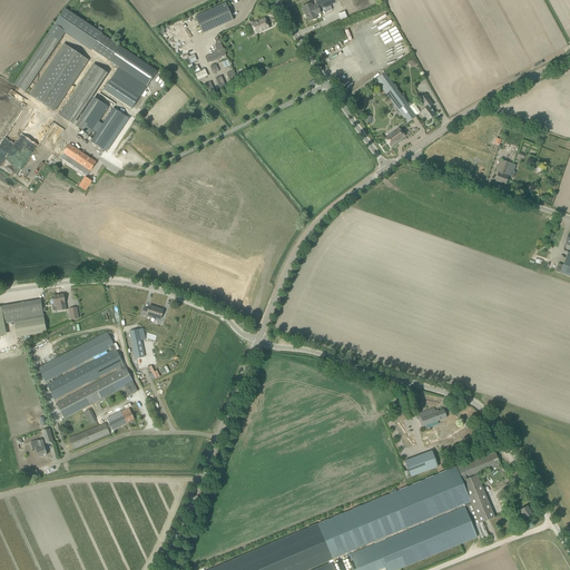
[(315,2),(316,6),(317,6),(318,10),(335,3),(333,0),(321,0),(316,2),(315,2)]
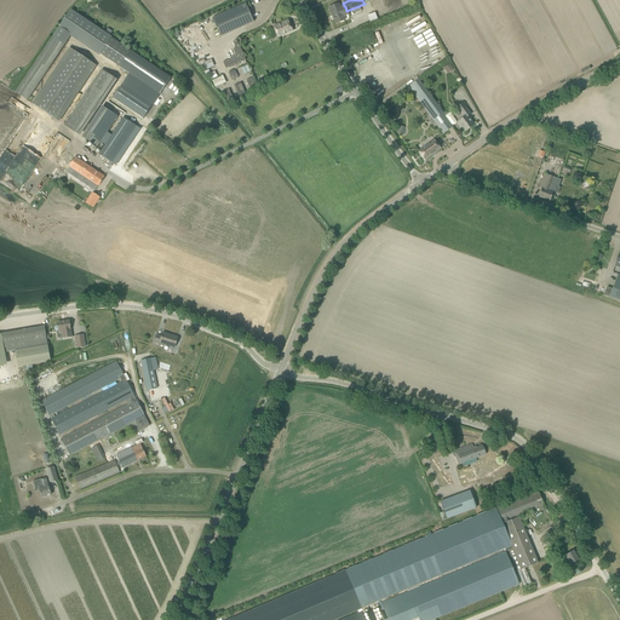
[(212,18),(220,38),(254,22),(246,4),(212,18)]
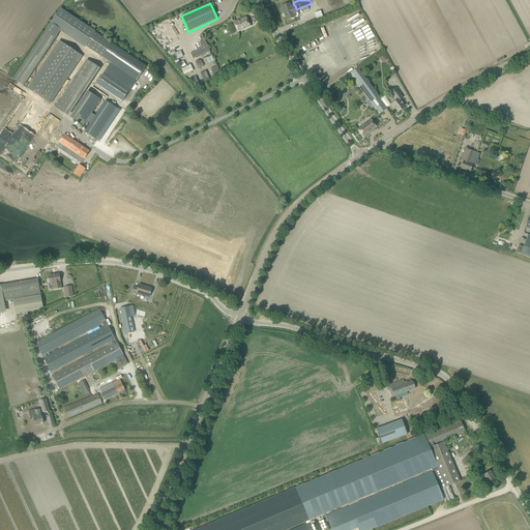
[(295,18),(298,16),(298,15),(297,12),(298,12),(296,9),(295,5),(294,5),(291,6),(289,3),(282,6),(287,21),(295,18)]
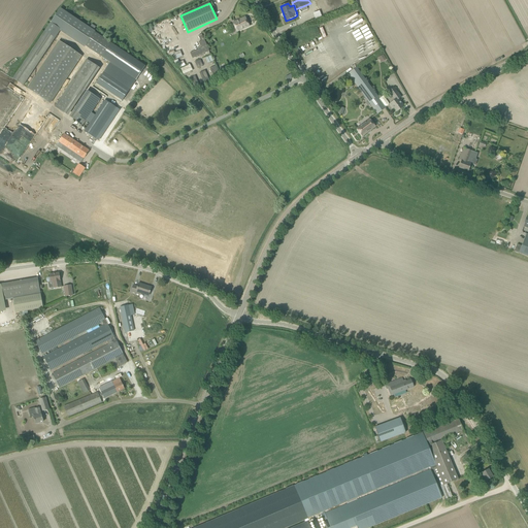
[(51,23),(85,45),(94,32),(60,8),(51,23)]
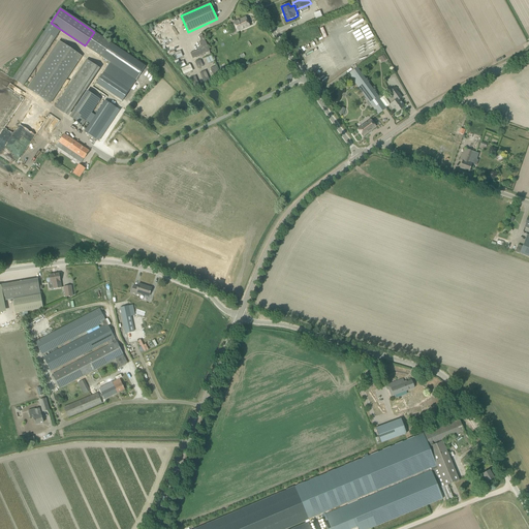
[(245,18),(234,23),(238,32),(249,27),(245,18)]
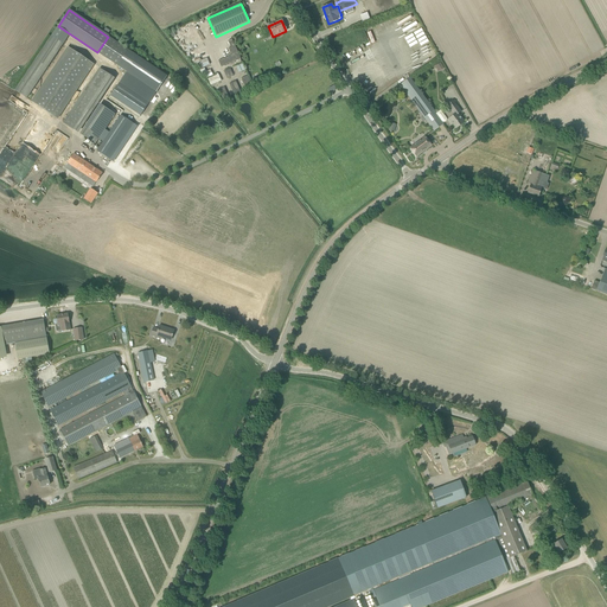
[(167,76),(128,50),(108,37),(97,52),(127,72),(157,93),(167,76)]
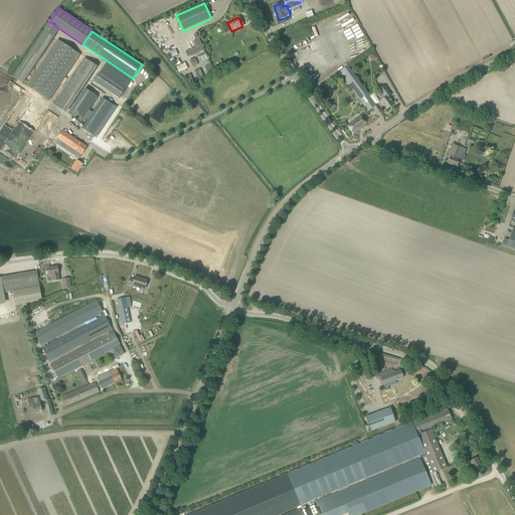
[(188,57),(198,52),(203,50),(198,39),(195,41),(193,41),(196,47),(185,51),(188,57)]
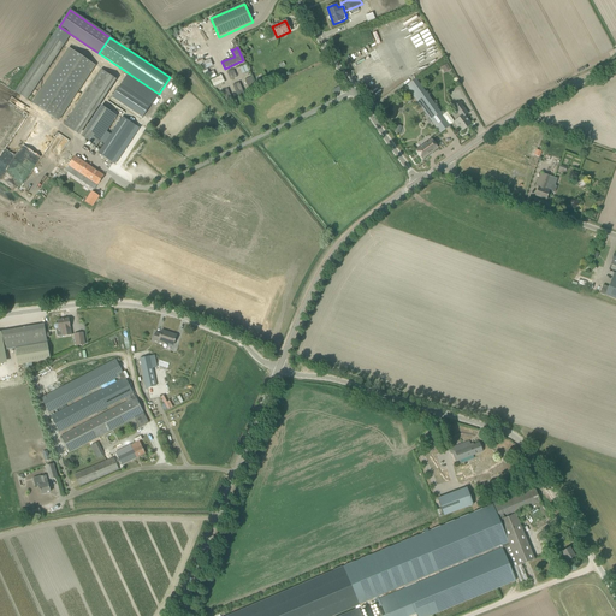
[(33,104),(58,120),(95,65),(70,48),(33,104)]
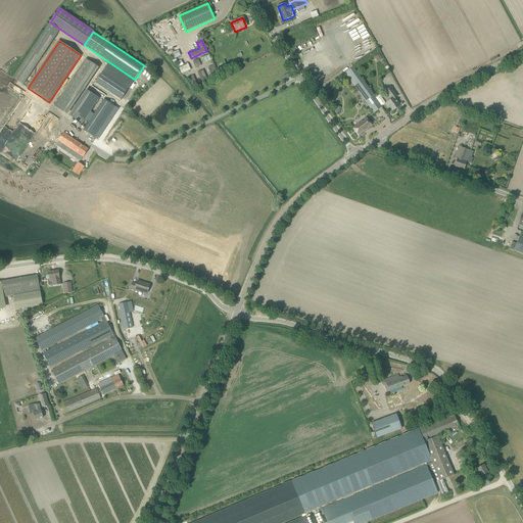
[(178,51),(169,55),(172,60),(181,56),(178,51)]
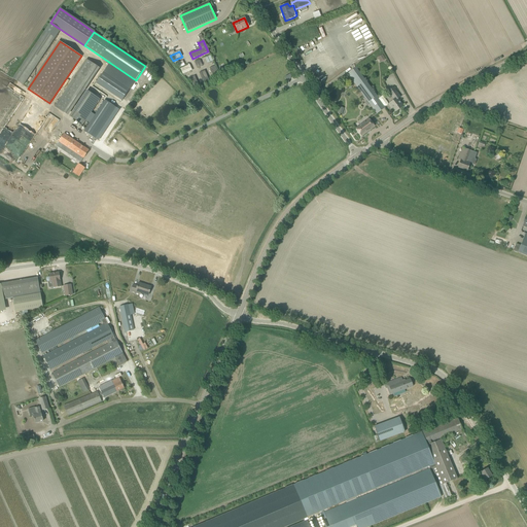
[(96,69),(83,61),(54,109),(67,116),(96,69)]
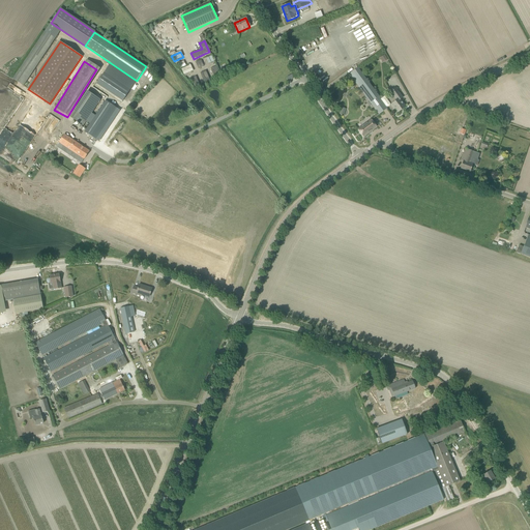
[(121,102),(137,81),(111,63),(95,85),(121,102)]
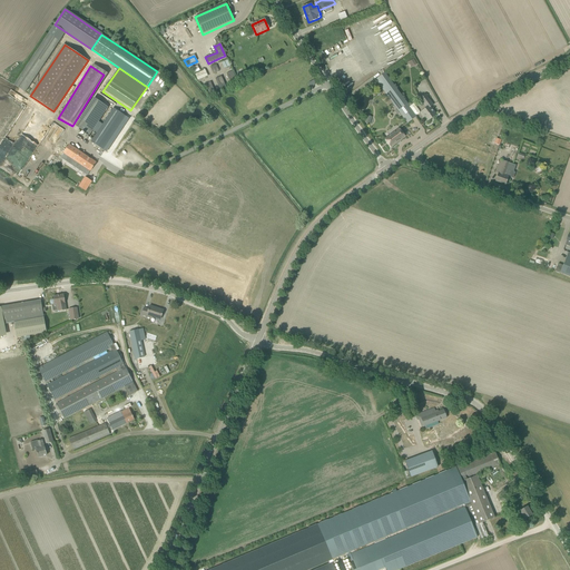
[(205,70),(195,76),(198,81),(208,77),(205,70)]
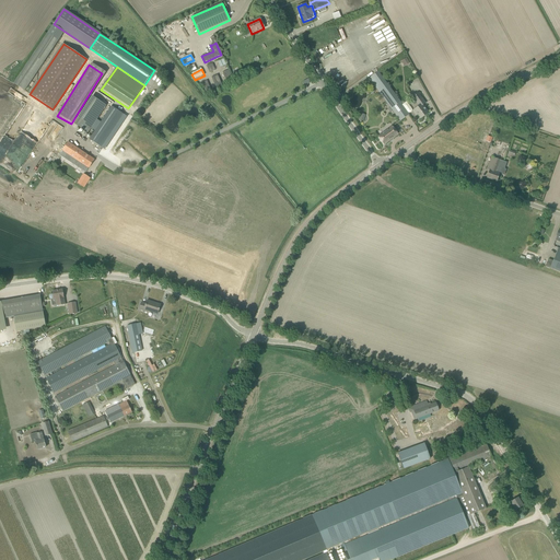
[(229,71),(222,73),(226,83),(233,81),(229,71)]
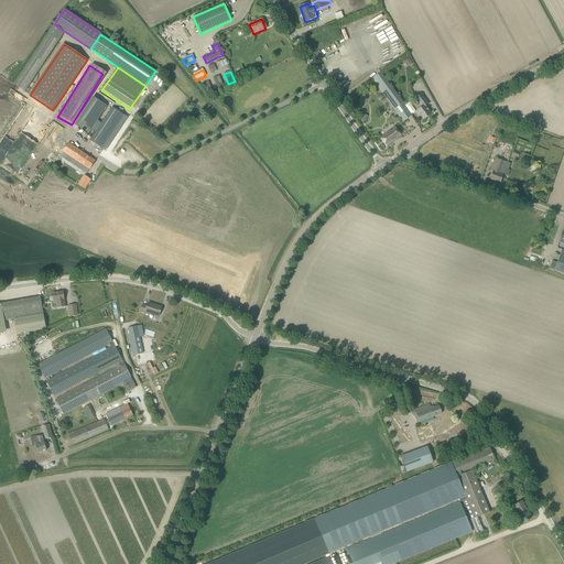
[(371,79),(384,96),(393,89),(381,73),(371,79)]
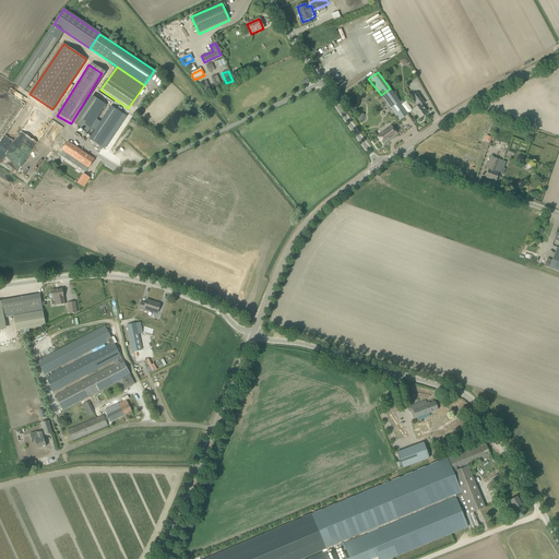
[(217,75),(211,78),(215,88),(222,85),(217,75)]
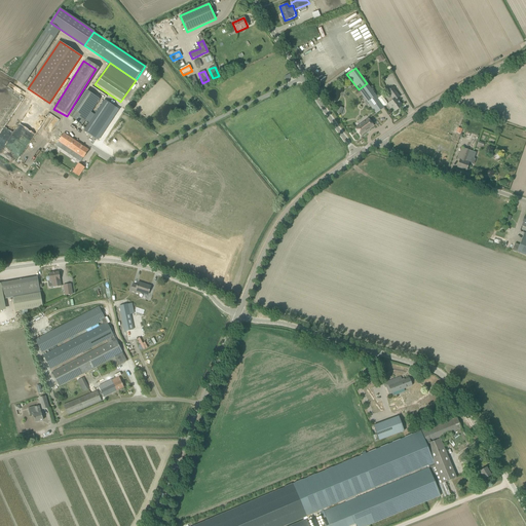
[(198,84),(194,76),(190,78),(193,86),(198,84)]
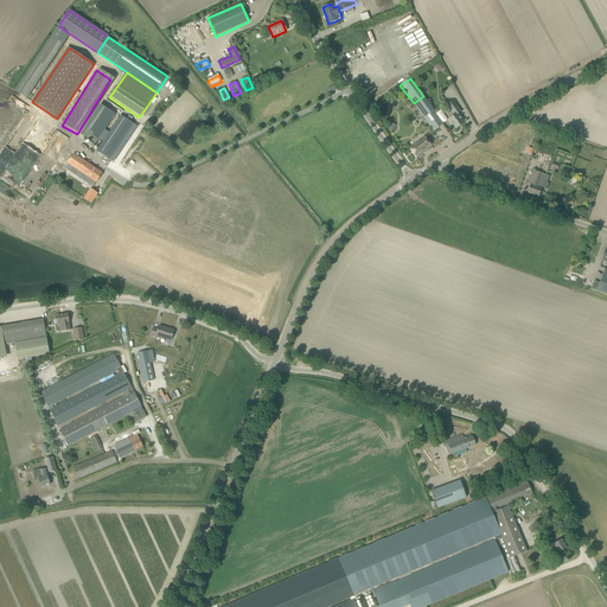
[(435,114),(423,96),(414,103),(434,132),(443,125),(442,122),(443,122),(445,122),(446,121),(447,120),(447,119),(441,110),(435,114)]
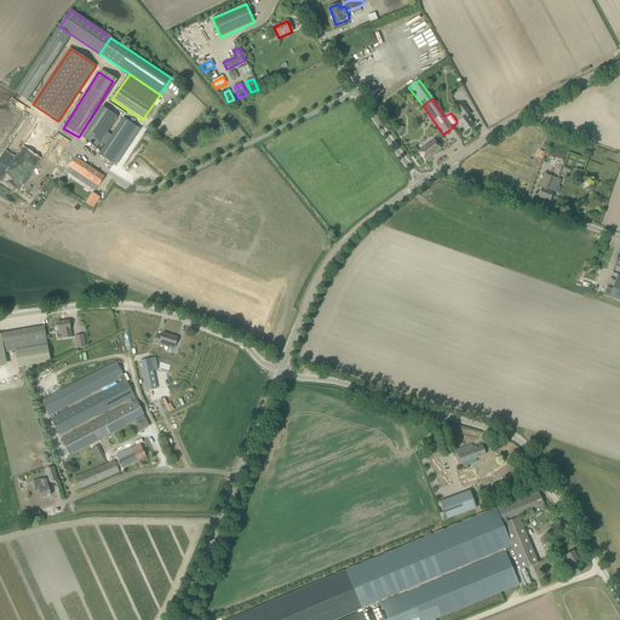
[(459,121),(466,132),(474,125),(468,116),(471,115),(463,103),(457,108),(464,118),(459,121)]
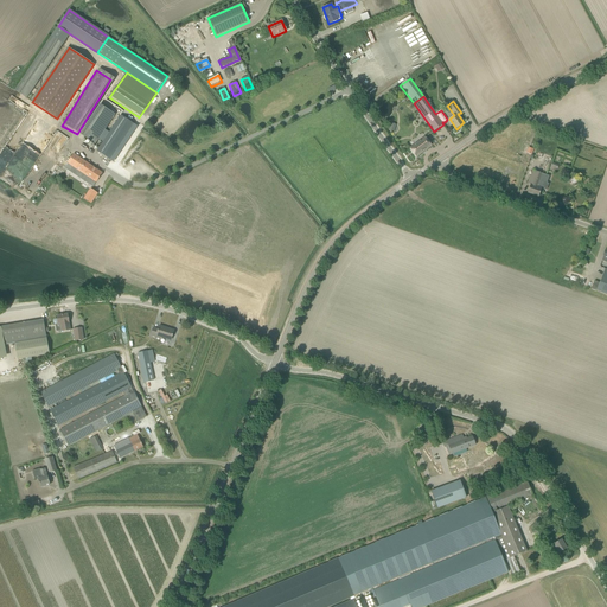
[(114,115),(100,106),(81,135),(95,145),(114,115)]
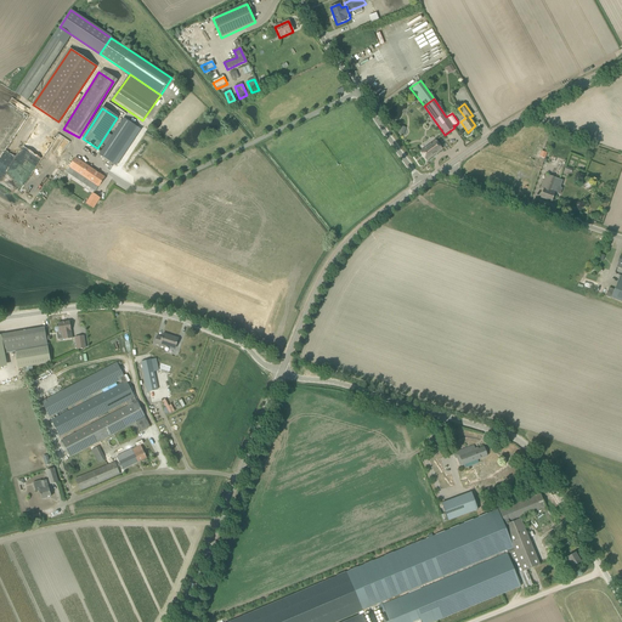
[(99,154),(107,160),(113,164),(139,128),(123,118),(99,154)]
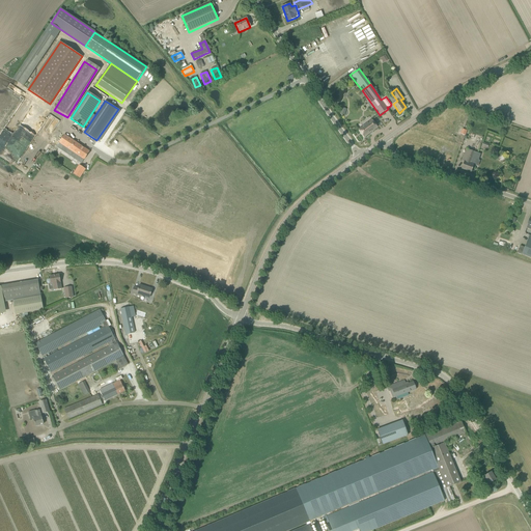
[(364,137),(378,128),(372,120),(359,130),(364,137)]
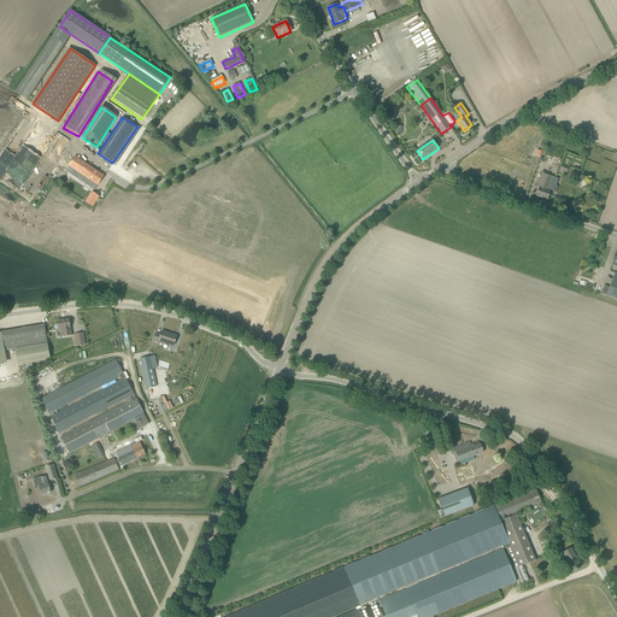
[(24,154),(22,159),(35,166),(37,162),(24,154)]
